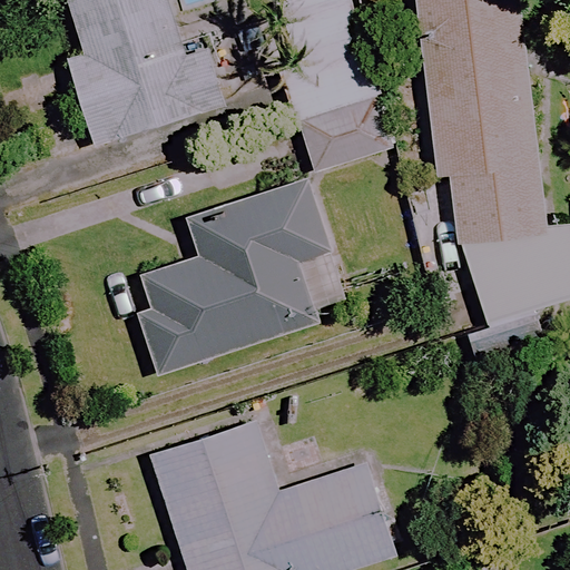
[(65,0),(82,55),(66,60),(94,147),(220,106),(200,45),(180,51),(164,0),(65,0)]
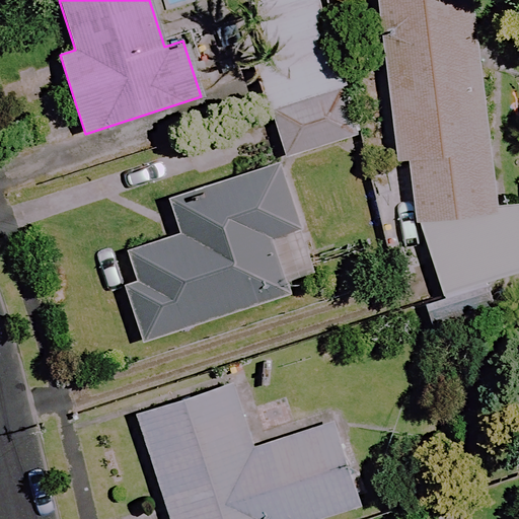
[(497,199),(467,0),(374,0),(398,161),(411,159),(420,222),(421,225),(440,298),(518,277),(518,198),(498,204),(497,199)]
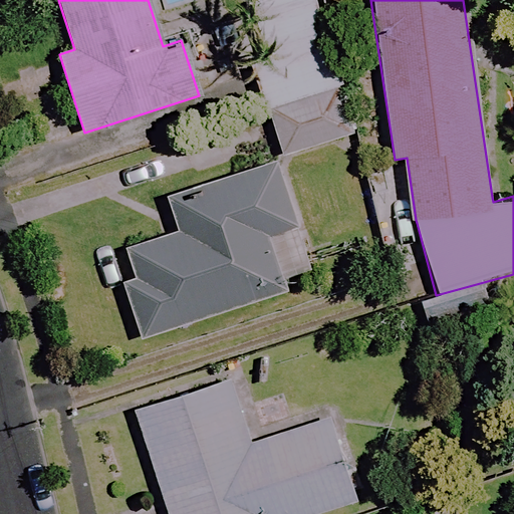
[(350,83),(276,105),(289,149),(363,125),(350,83)]
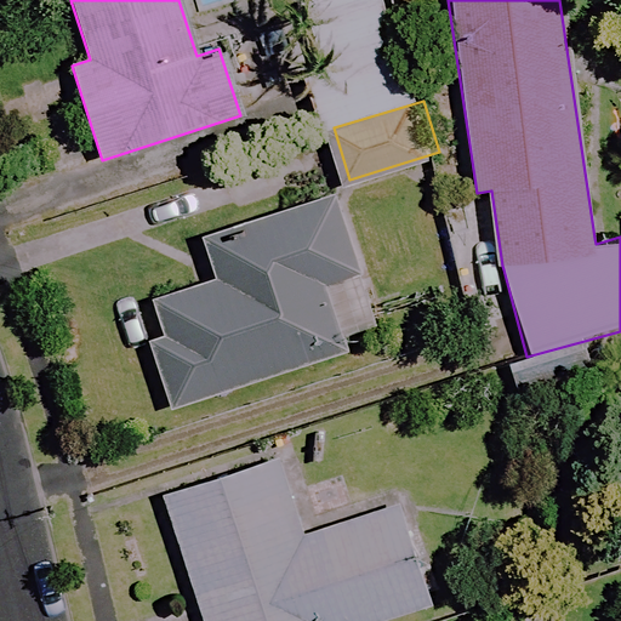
[(388,318),(346,187),(215,229),(229,273),(165,294),(176,325),(159,331),(182,400),(352,346),(348,331),(388,318)]
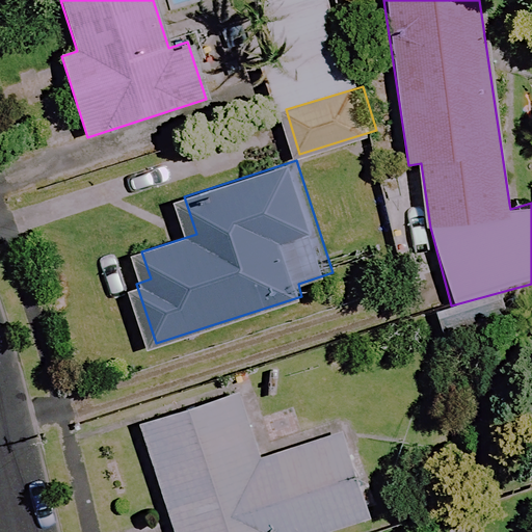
[(267,453),(248,396),(140,429),(173,531),(326,531),(366,520),(338,430),(267,453)]
